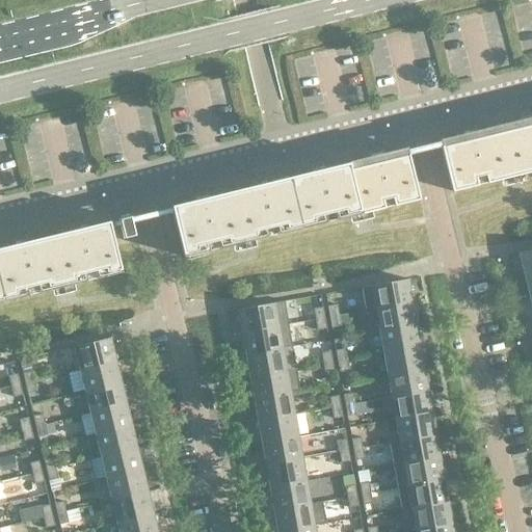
[(531,117),(440,140),(452,191),(531,171),(531,117)]
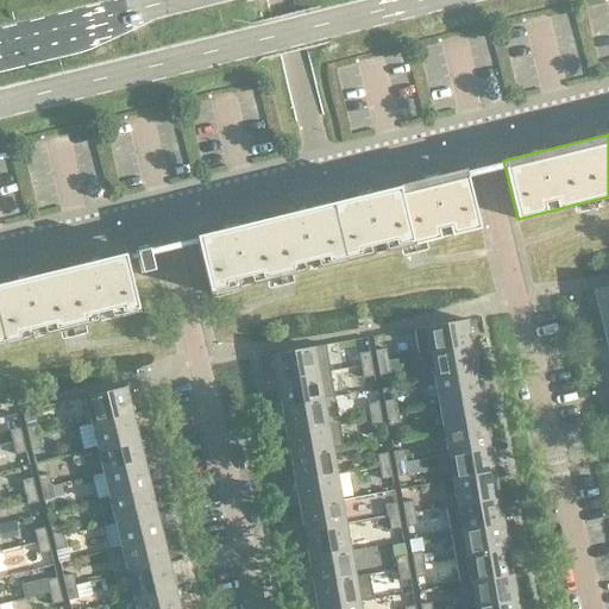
[(479,228),(465,170),(196,236),(211,294),(479,228)]
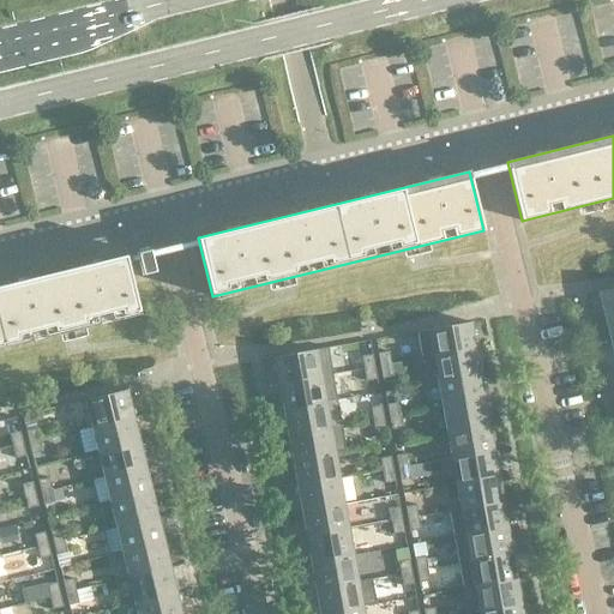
[(156,272),(150,250),(137,253),(142,275),(156,272)]
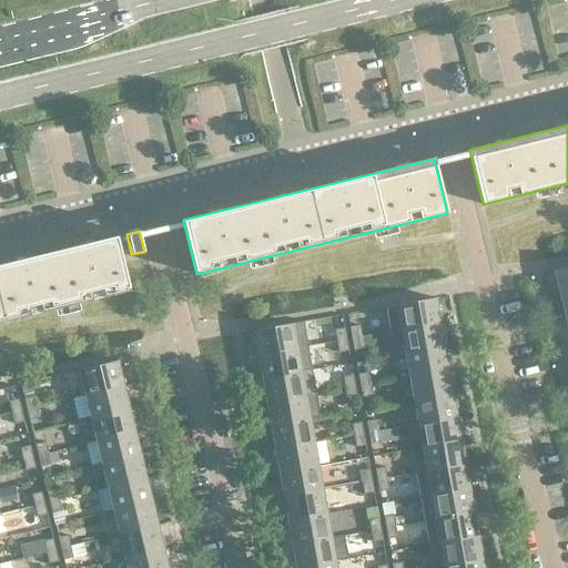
[(0,322),(130,291),(117,236),(0,264),(0,322)]
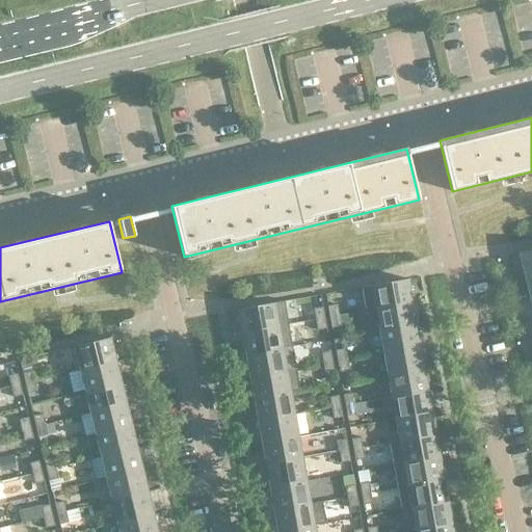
[(531,273),(531,248),(519,253),(524,275),(531,273)]
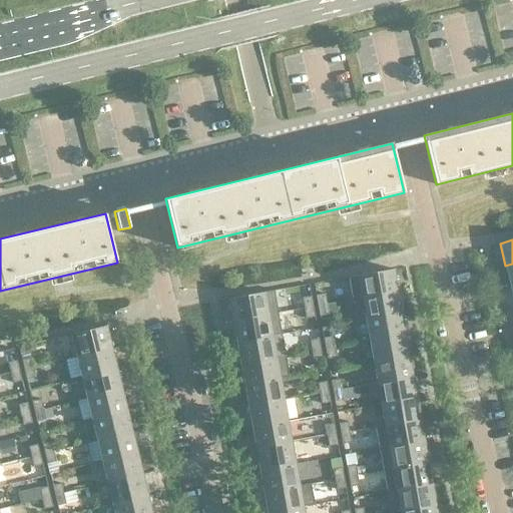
[(397,292),(393,270),(349,277),(353,300),(362,298),(397,292)]
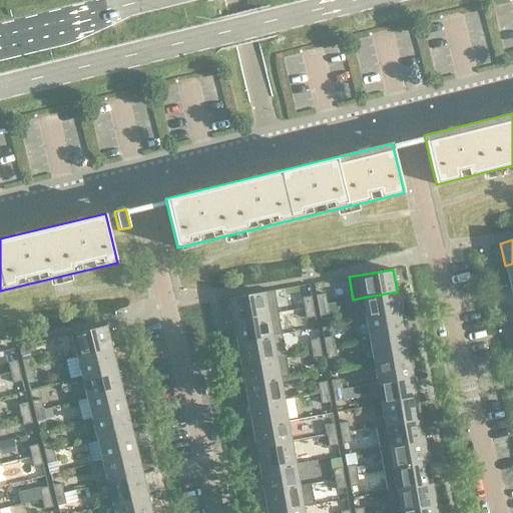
[(278,313),(274,291),(229,299),(233,321),(278,313)]
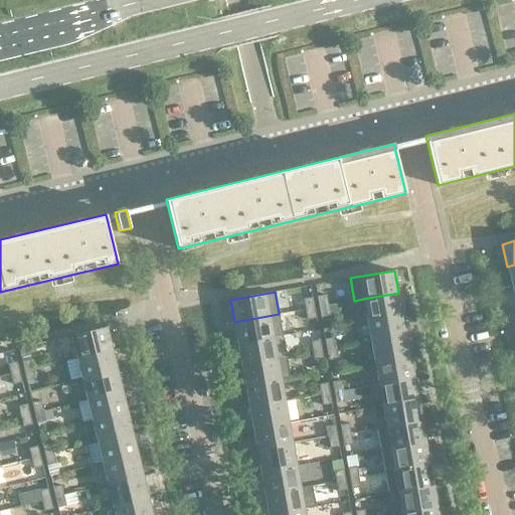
[(402,314),(398,293),(363,299),(367,320),(402,314)]
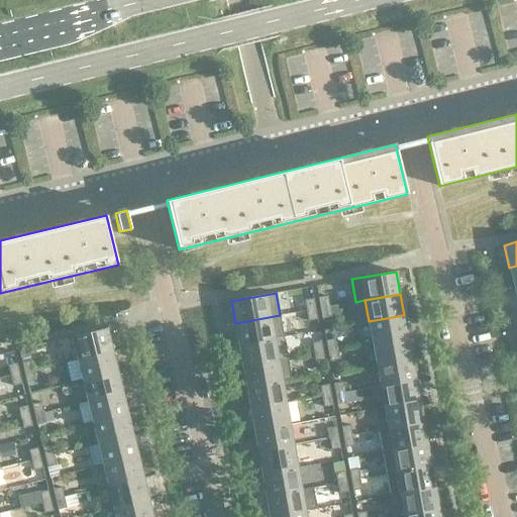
[(329,306),(327,296),(318,298),(320,308),(329,306)]
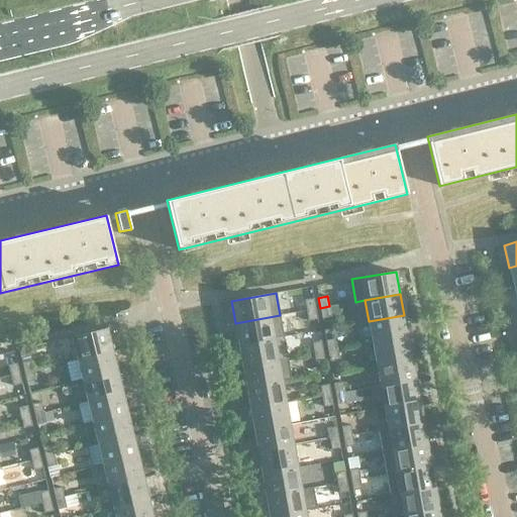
[(315,309),(313,298),(304,300),(306,310),(315,309)]
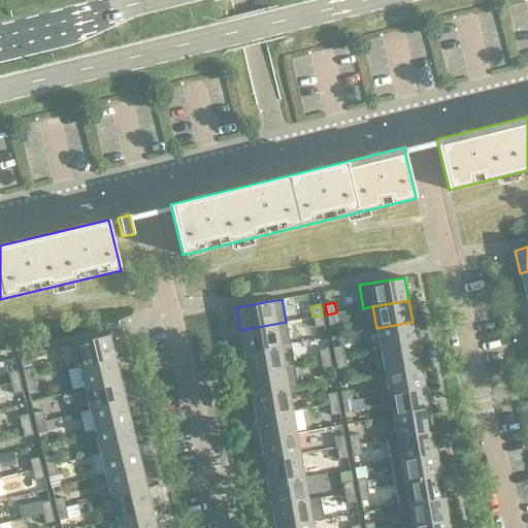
[(348,310),(336,312),(338,324),(342,323),(349,316),(348,310)]
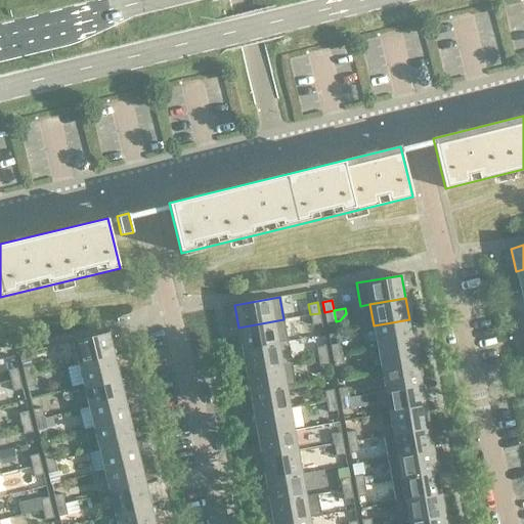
[(336,321),(334,310),(324,312),(326,322),(336,321)]
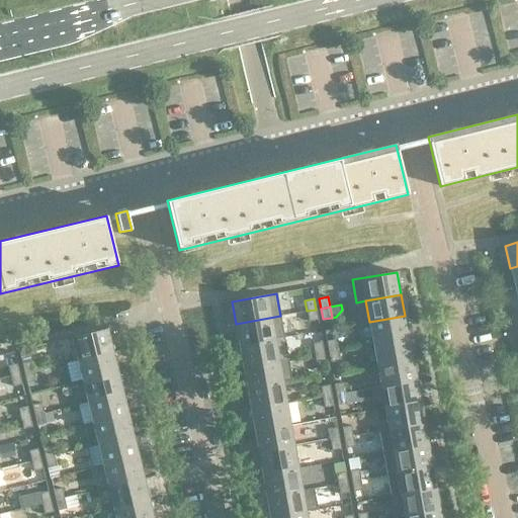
[(318,320),(316,310),(307,311),(309,322),(318,320)]
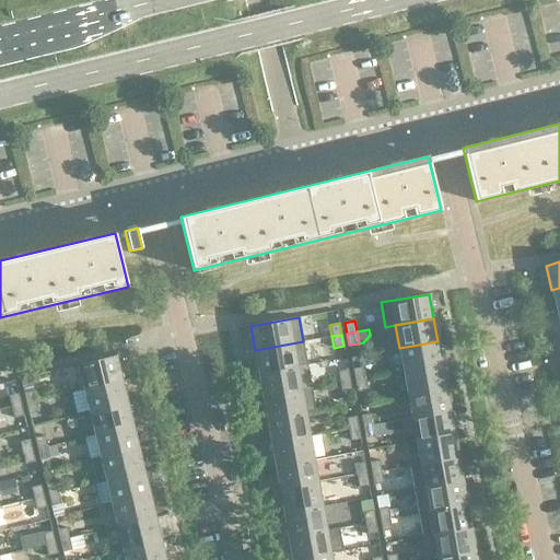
[(307,364),(303,341),(255,350),(258,373),(307,364)]
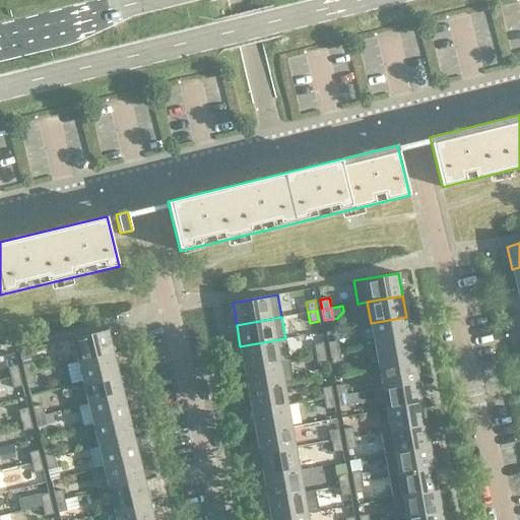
[(410,338),(406,317),(371,323),(375,345),(410,338)]
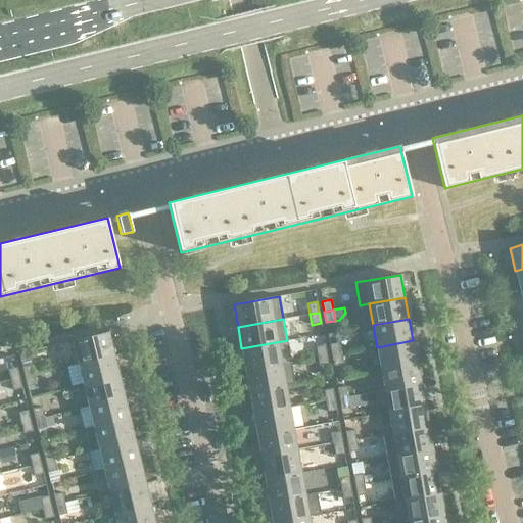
[(113,354),(108,332),(73,340),(78,363),(113,354)]
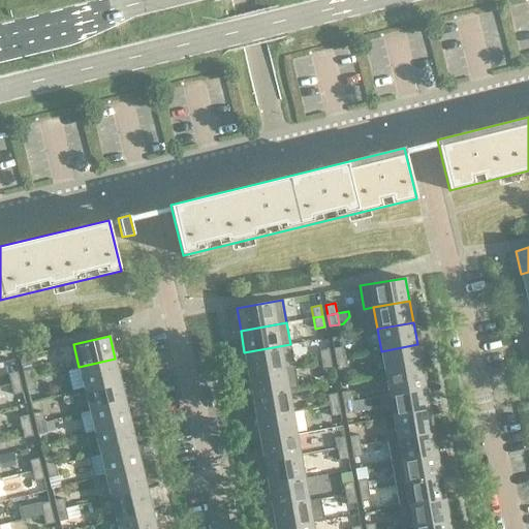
[(1,344),(3,352),(10,350),(8,342),(1,344)]
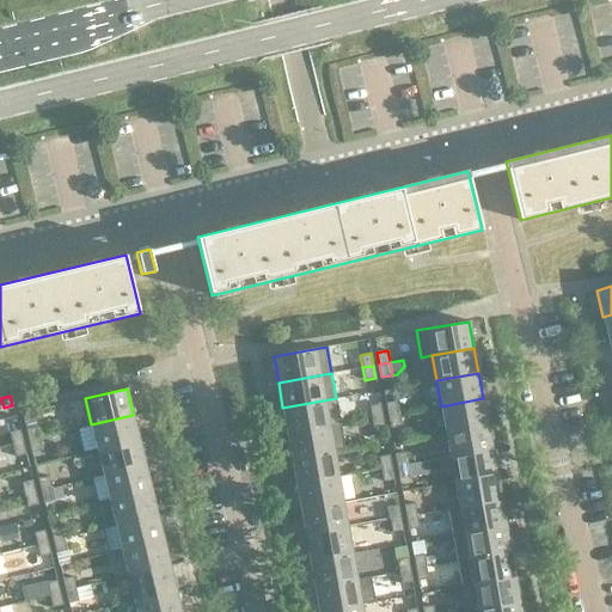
[(341,423),(336,398),(282,408),(287,433),(341,423)]
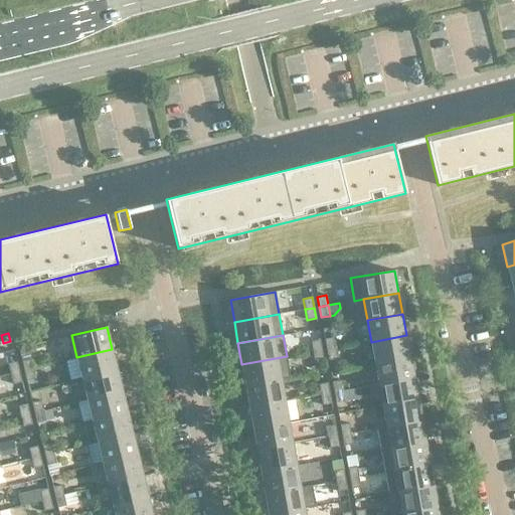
[(410,357),(406,335),(371,342),(375,363),(410,357)]
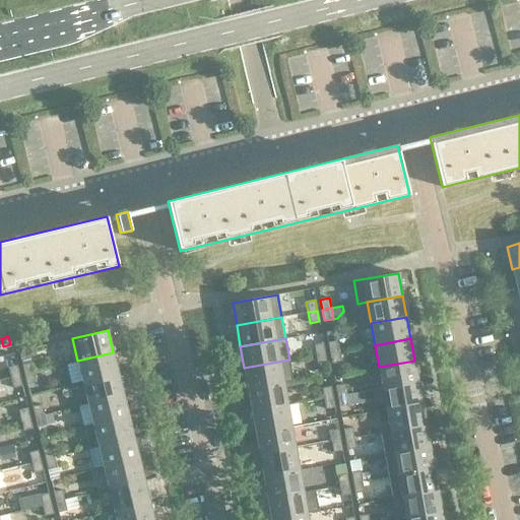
[(339,351),(337,341),(328,342),(329,352),(339,351)]
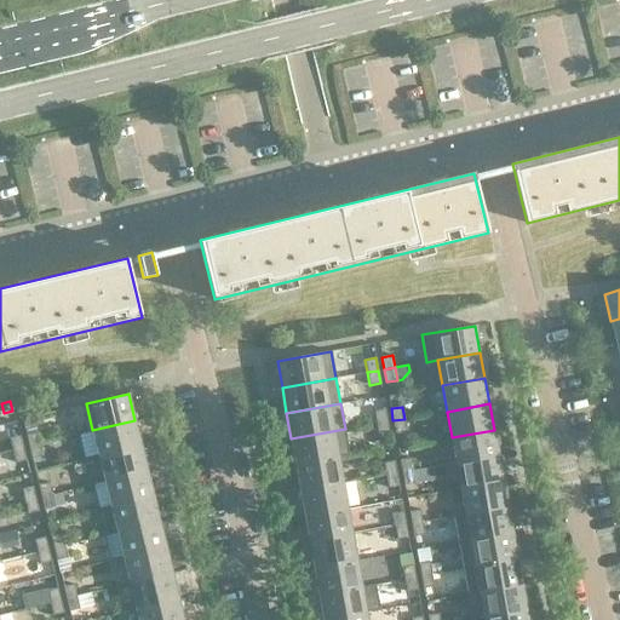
[(388,422),(385,409),(374,411),(377,424),(388,422)]
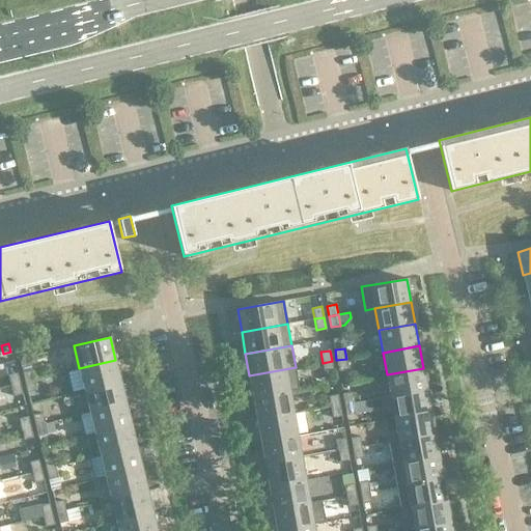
[(347,369),(346,359),(336,360),(338,371),(347,369)]
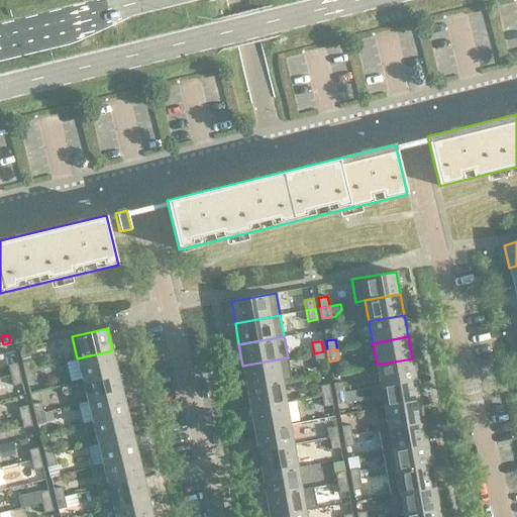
[(117,372),(112,350),(77,358),(83,380),(117,372)]
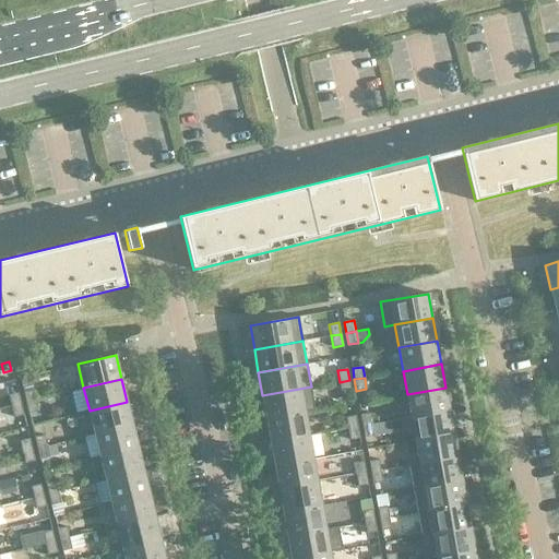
[(351,391),(349,380),(340,382),(341,393),(351,391)]
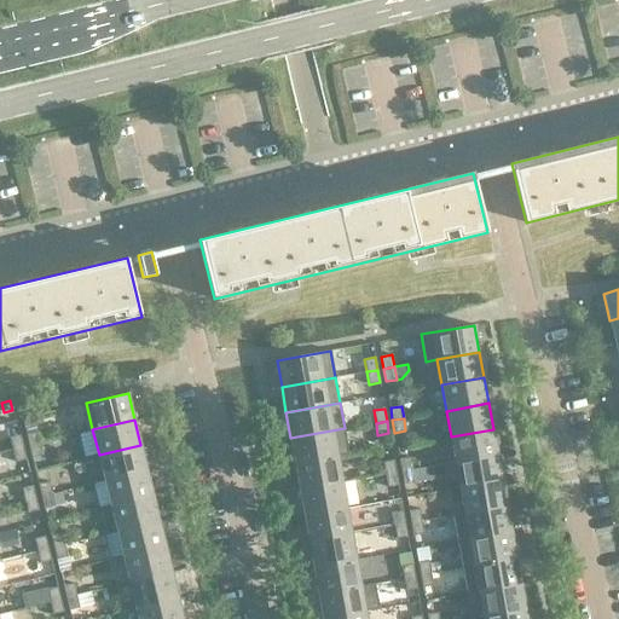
[(348,455),(345,428),(290,438),(295,464),(337,456),(348,455)]
